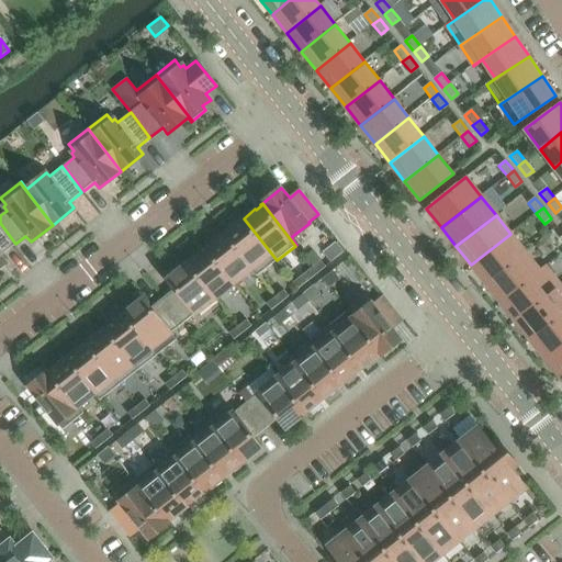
[(244,218),(242,220),(243,221),(237,225),(236,224),(225,233),(258,274),(277,260),(244,218)]
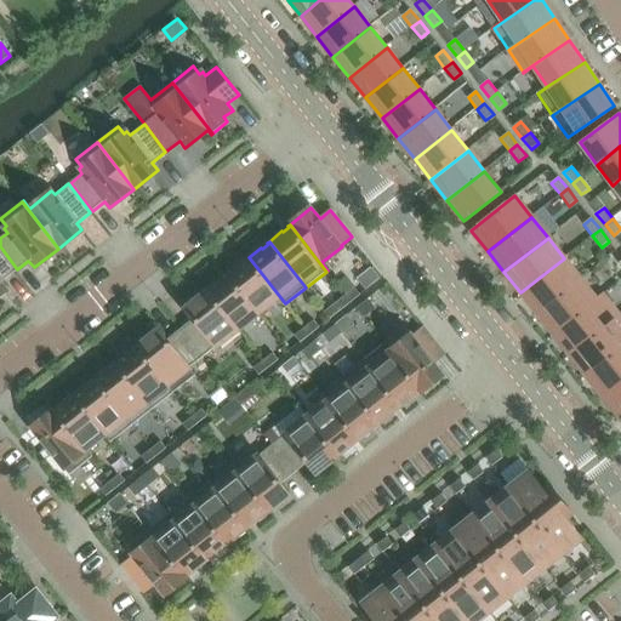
[(17,269),(0,246),(0,294),(6,289),(1,283),(17,269)]
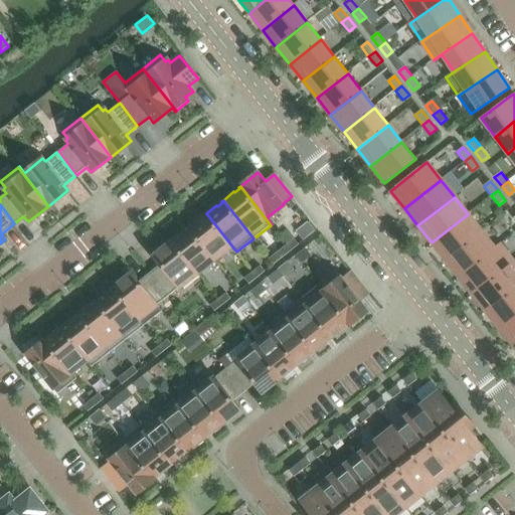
[(206,213),(204,214),(205,215),(200,219),(199,218),(189,226),(214,260),(230,246),(235,252),(236,251),(206,213)]
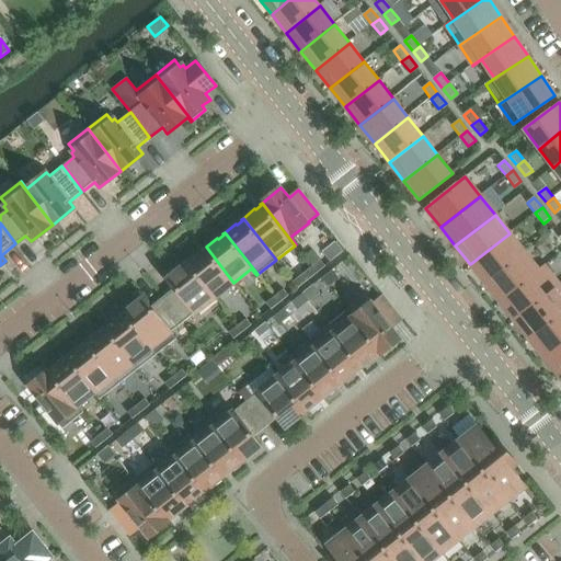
[(484,283),(524,252),(510,233),(470,264),(484,283)]
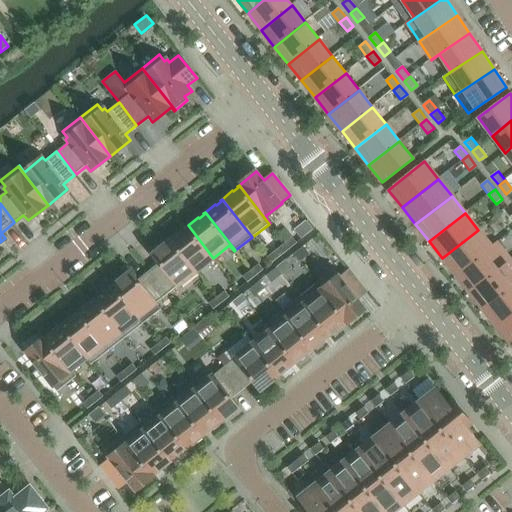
[(188,225),(187,226),(188,228),(183,232),(182,230),(171,239),(196,271),(213,258),(188,225)]
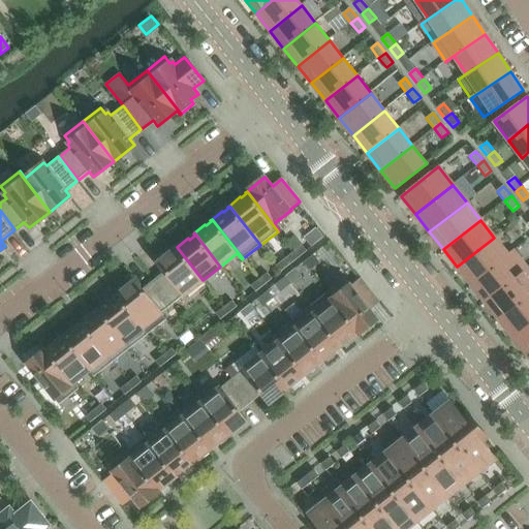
[(294,237),(287,243),(294,252),(299,257),(307,251),(302,246),(294,237)]
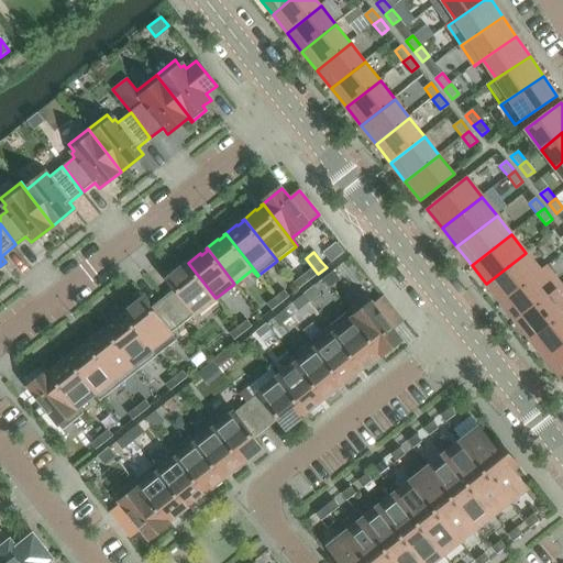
[(500,302),(547,266),(540,271),(526,253),(486,284),(500,302)]
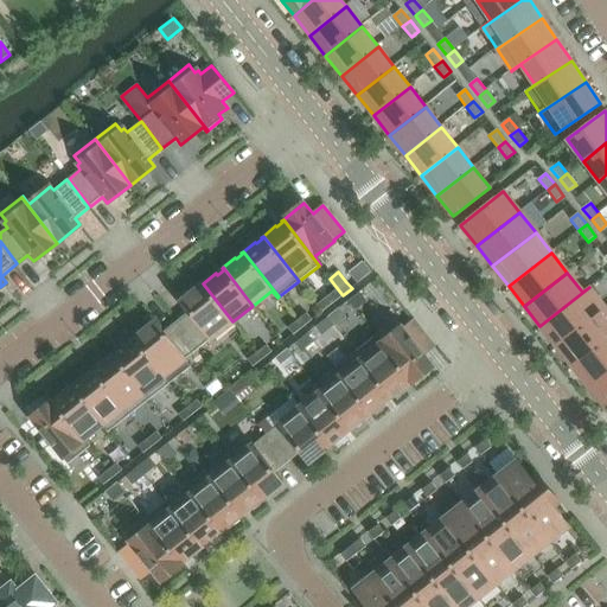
[(203,283),(202,285),(203,286),(197,291),(196,289),(181,300),(183,302),(190,311),(177,321),(198,349),(232,321),(203,283)]
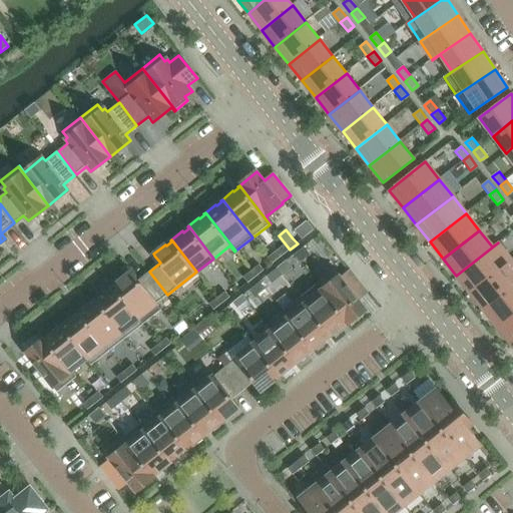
[(470,293),(512,260),(498,242),(456,276),(470,293)]
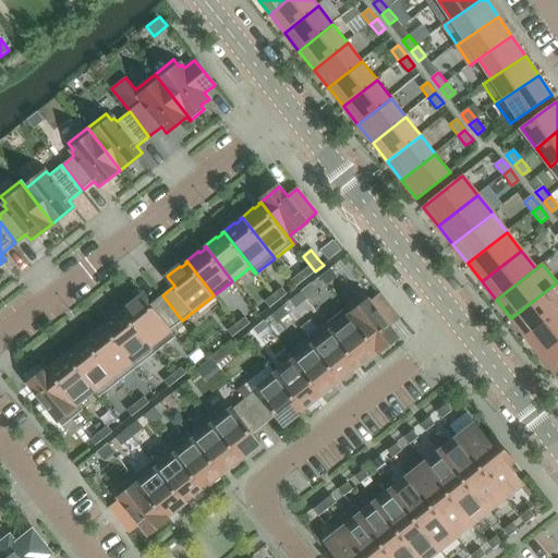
[(302,273),(292,280),(296,287),(306,278),(315,271),(311,266),(302,273)]
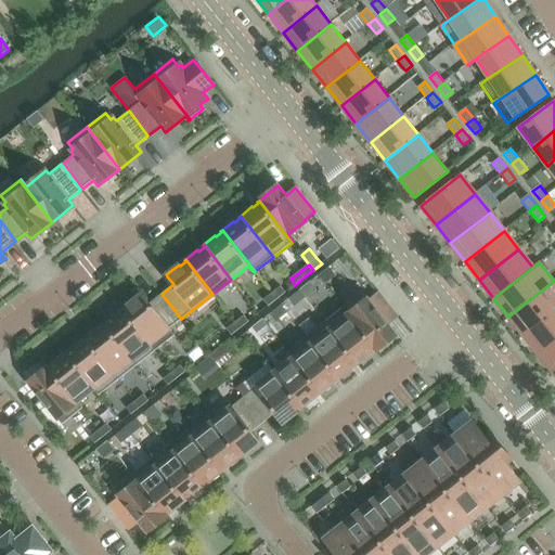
[(328,267),(318,275),(324,284),(335,275),(328,267)]
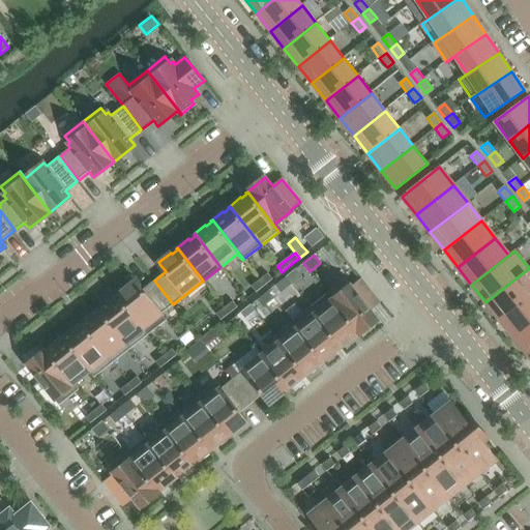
[(288,275),(286,276),(291,284),(292,285),(302,276),(296,268),(288,275)]
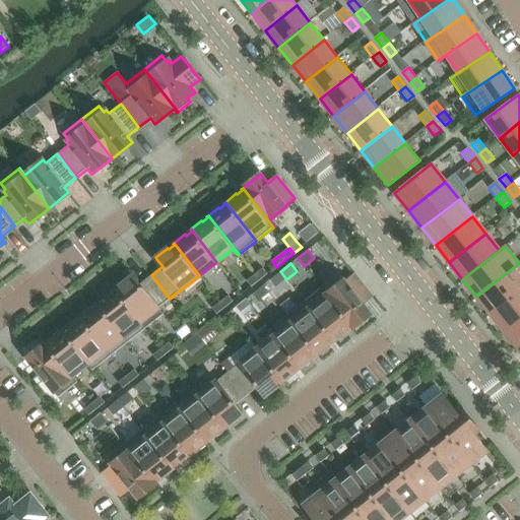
[(519,264),(519,263),(476,297),(490,314),(519,289),(519,264)]
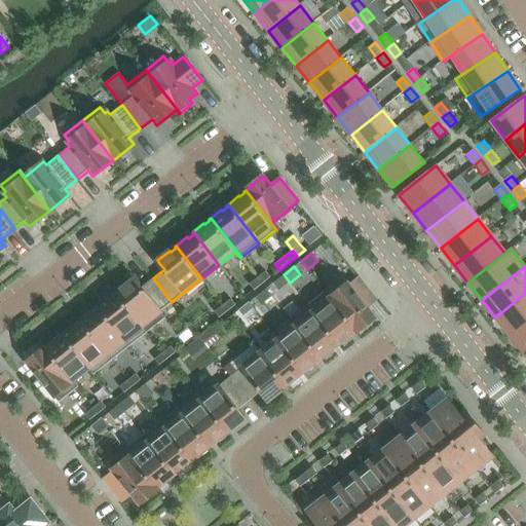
[(266,271),(258,278),(262,284),(270,277),(266,271)]
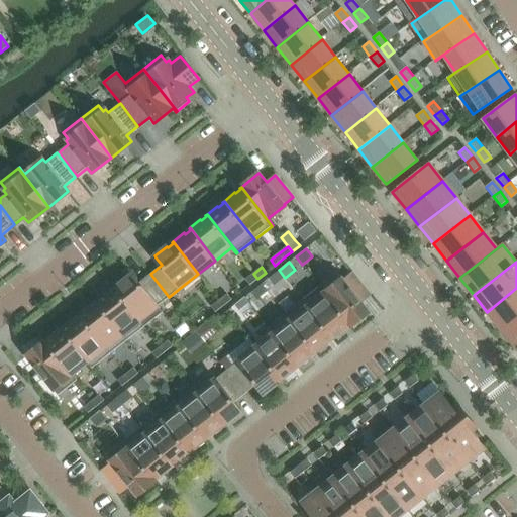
[(279,270),(269,278),(275,285),(284,277),(279,270)]
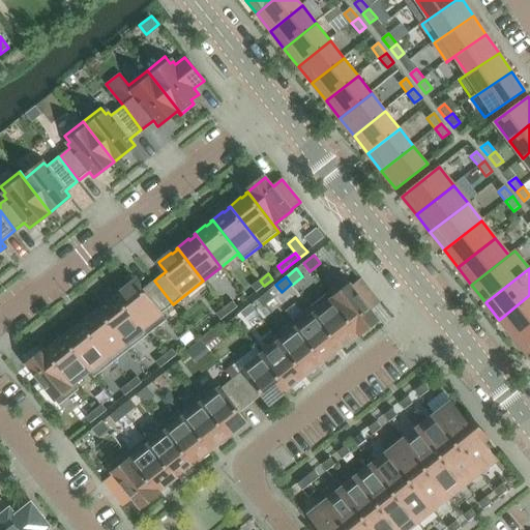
[(379,302),(361,280),(352,287),(346,280),(328,294),(359,333),(378,319),(371,310),(379,302)]
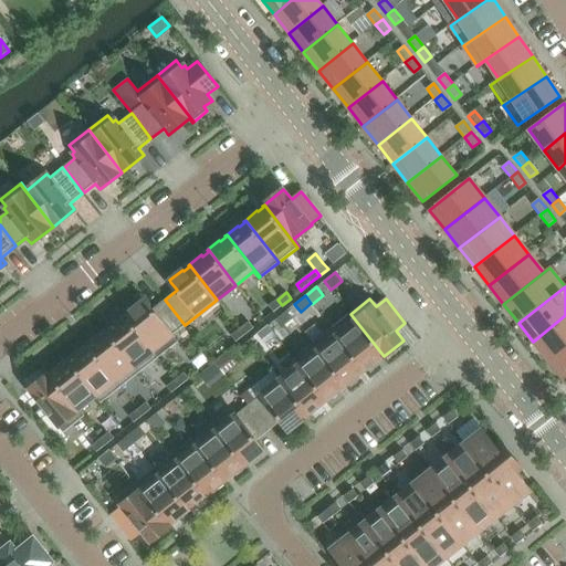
[(126,314),(124,315),(158,358),(159,357),(178,342),(173,335),(185,325),(165,300),(153,310),(146,301),(145,300),(132,310),(133,311),(127,315),(126,314)]
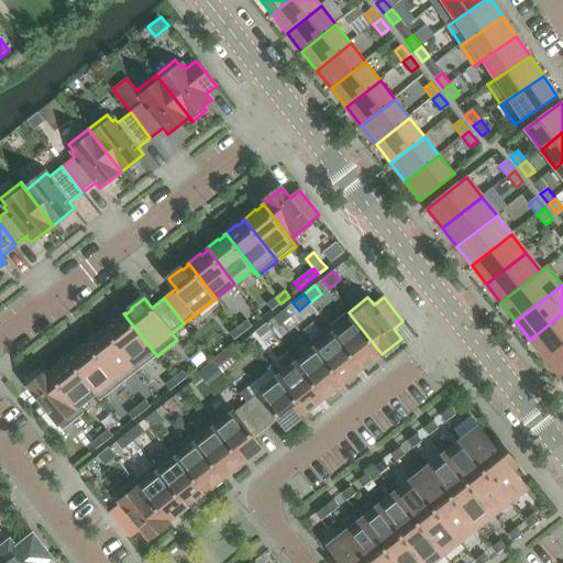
[(276,298),(267,305),(273,310),(280,304),(276,298)]
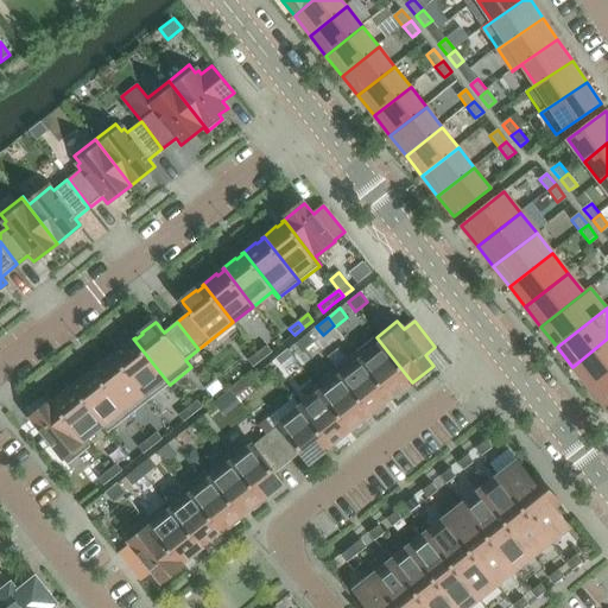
[(308,334),(296,343),(303,352),(315,342),(308,334)]
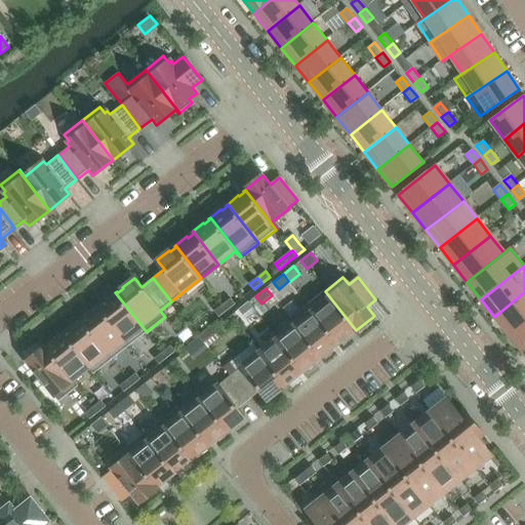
[(325,291),(308,305),(338,345),(356,330),(325,291)]
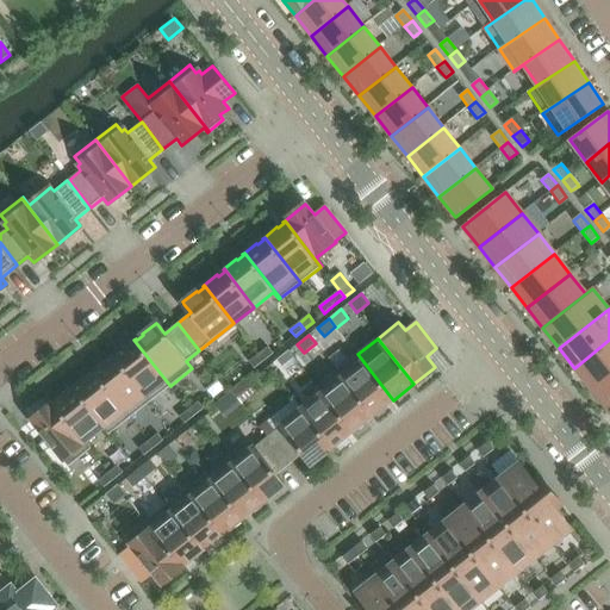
[(134,340),(122,349),(123,352),(117,356),(116,354),(113,355),(150,402),(170,386),(134,340)]
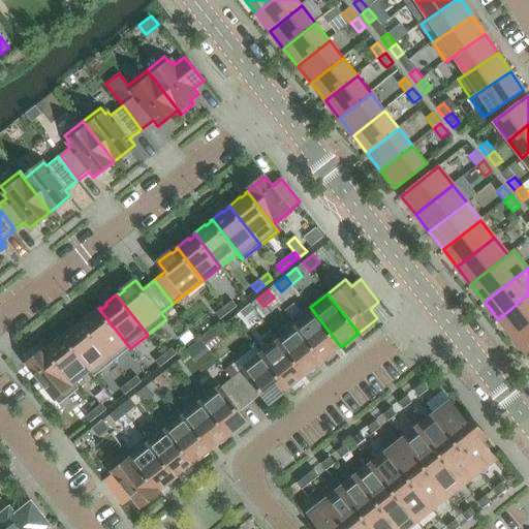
[(512,337),(528,323),(528,294),(498,319),(512,337)]
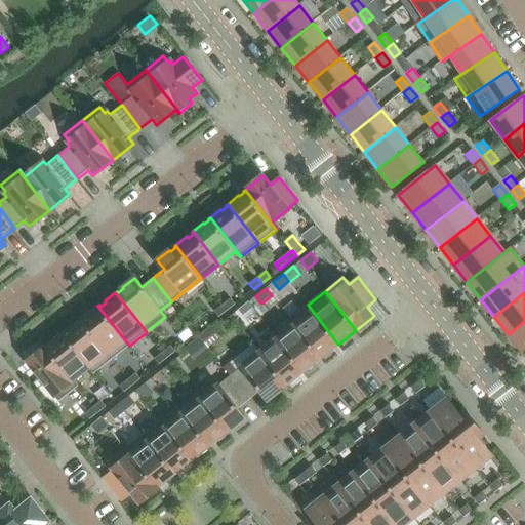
[(231,298),(223,305),(227,311),(235,305),(231,298)]
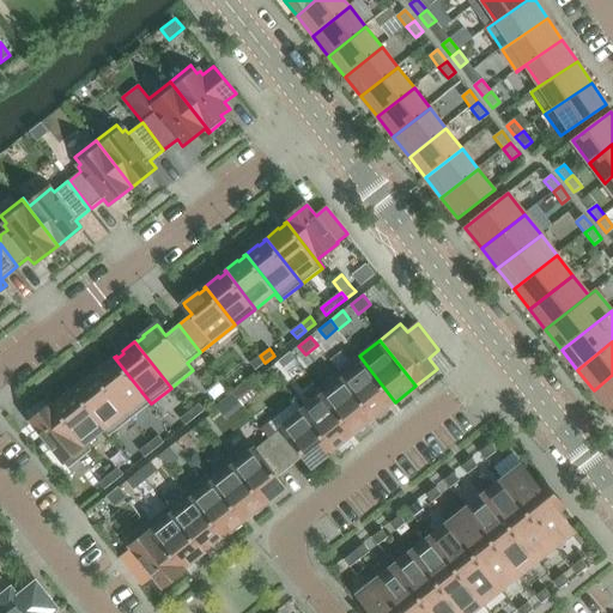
[(260,356),(250,364),(256,370),(265,363),(260,356)]
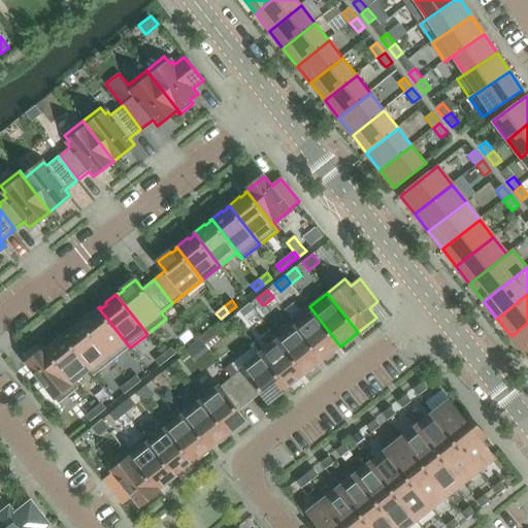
[(309,306),(292,321),(323,360),(340,347),(309,306)]
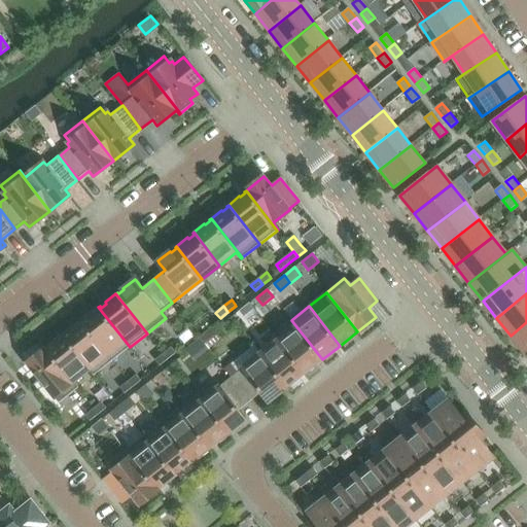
[(98,307),(88,316),(89,317),(83,321),(82,320),(81,321),(112,360),(130,347),(98,307)]
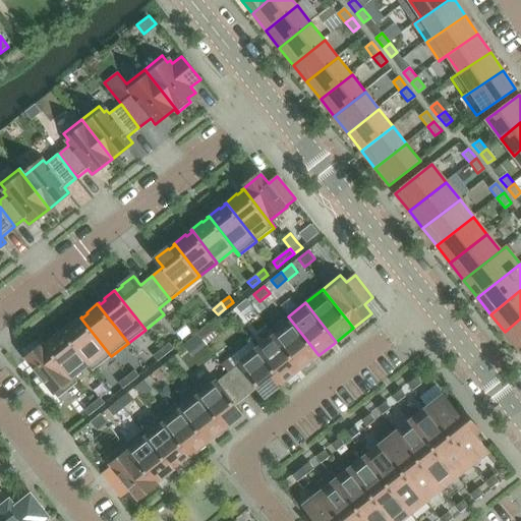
[(288,316),(271,330),(301,368),(319,355),(288,316)]
